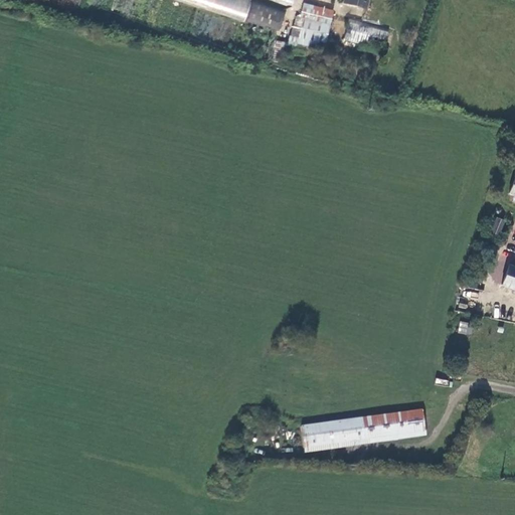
[(174,0),(280,30),(286,7),(262,0),(174,0)]
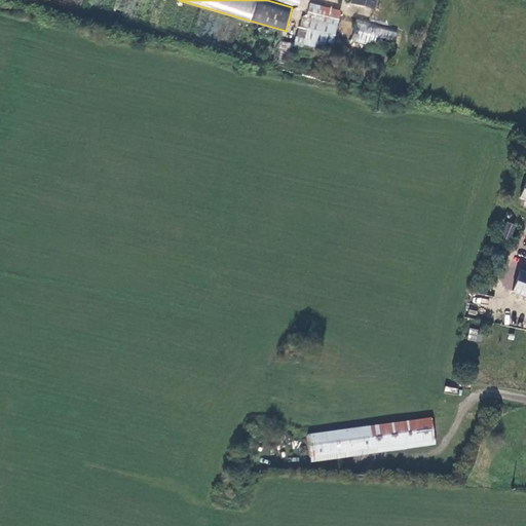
[(374,9),(376,0),(349,0),(349,2),(374,9)]
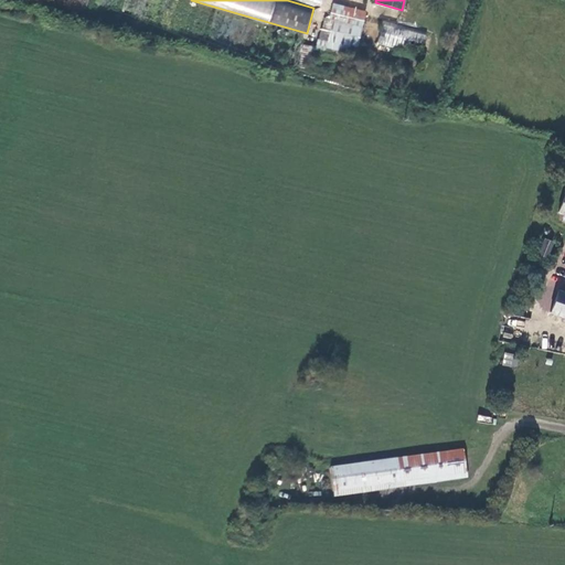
[(323,18),(318,40),(327,42),(332,20),(323,18)]
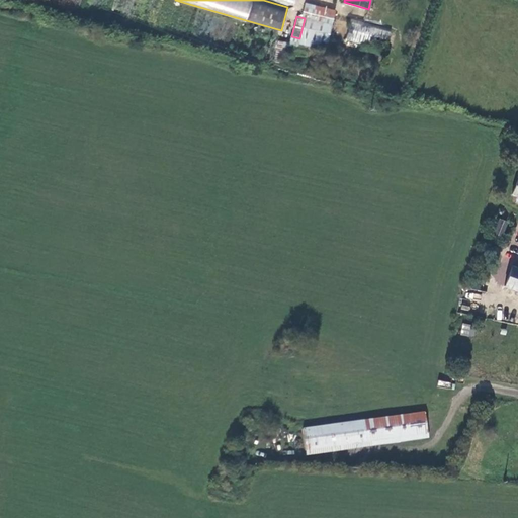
[(387,46),(391,27),(349,21),(347,38),(387,46)]
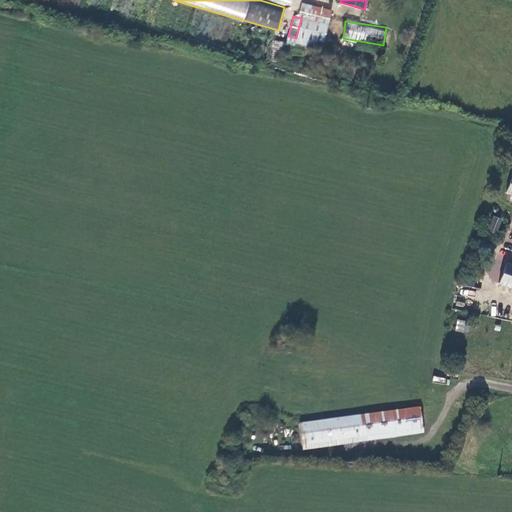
[(282,51),(283,41),(273,40),(272,50),(282,51)]
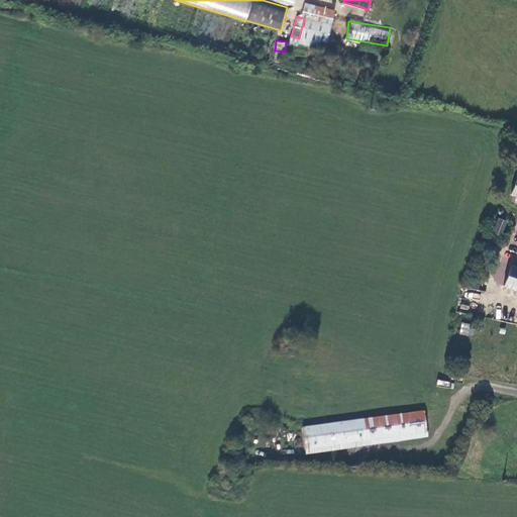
[(516,220),(505,217),(503,220),(498,235),(490,256),(502,262),(516,223),(516,220)]
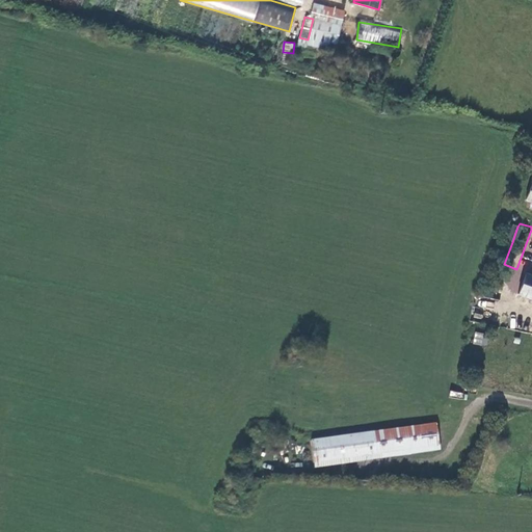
[(512,242),(517,227),(512,224),(507,239),(512,242)]
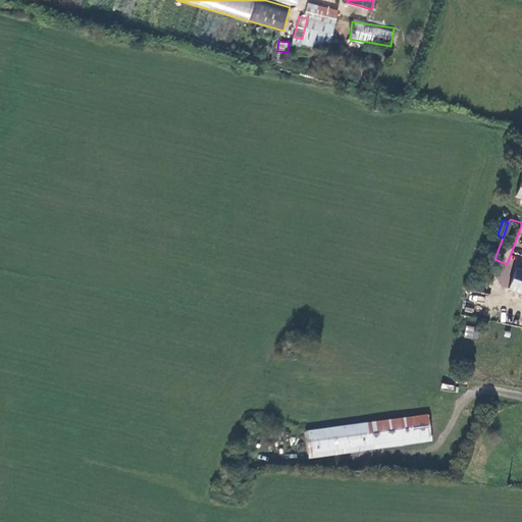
[(521,268),(516,267),(509,288),(521,292),(521,268)]
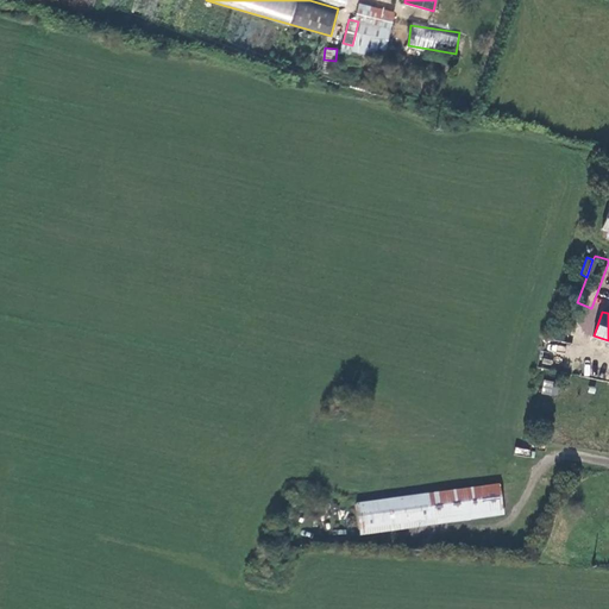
[(544,380),(541,394),(553,396),(557,382),(544,380)]
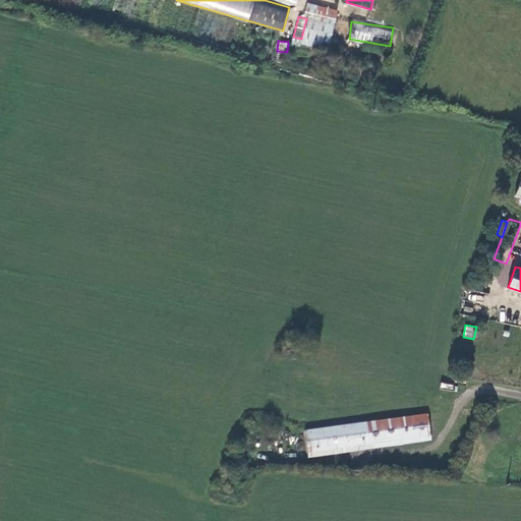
[(307,455),(437,436),(433,412),(304,431),(307,455)]
